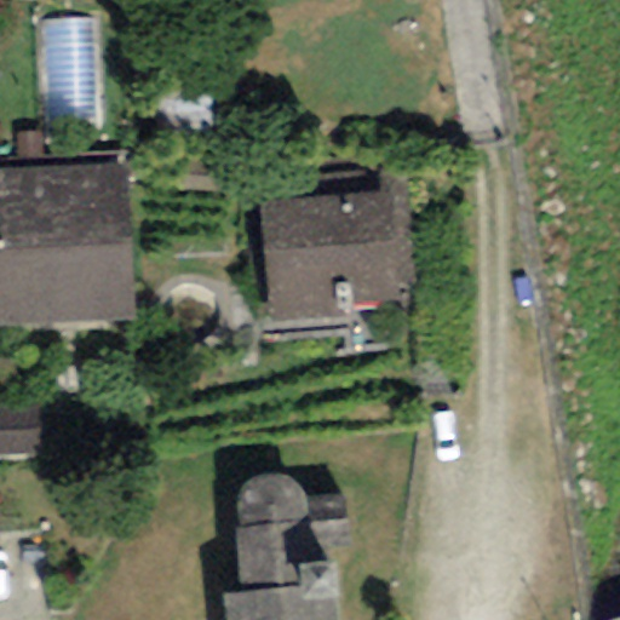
[(51,132),(107,128),(98,27),(44,30),(51,132)]
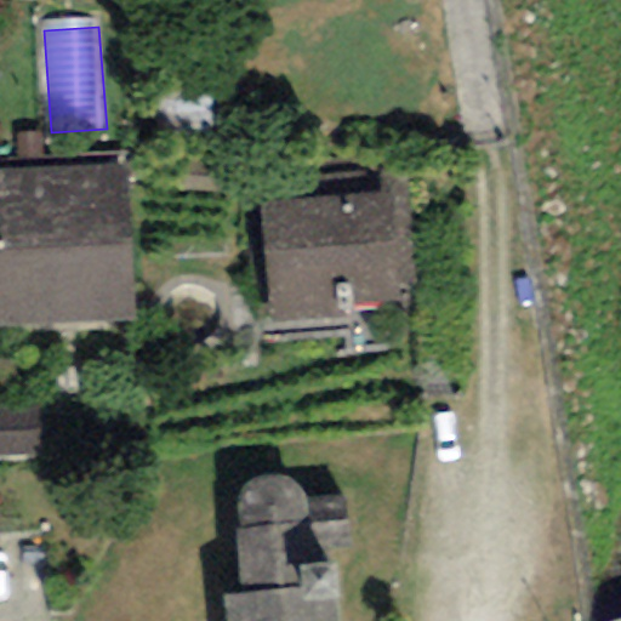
[(130,262),(130,244),(127,166),(0,170),(0,326),(132,322),(130,262)]
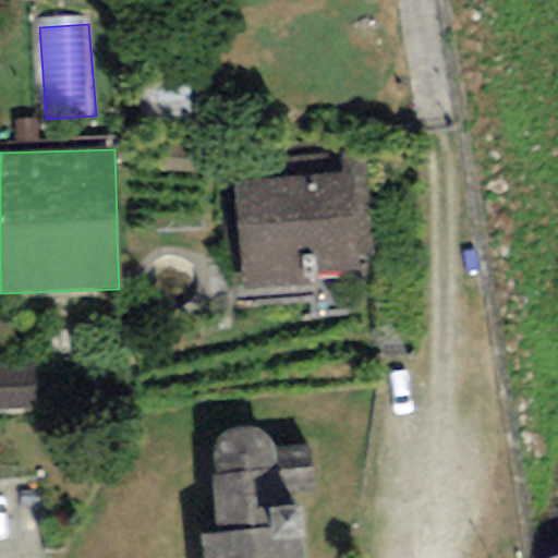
[(230,162),(232,184),(241,293),(314,287),(314,276),(361,273),(359,256),(374,255),(366,152),(339,154),(230,162)]
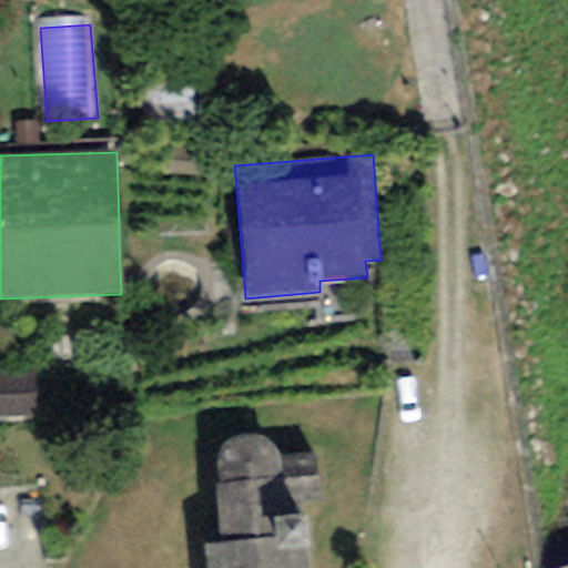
[(0,418),(37,416),(34,372),(0,373),(0,418)]
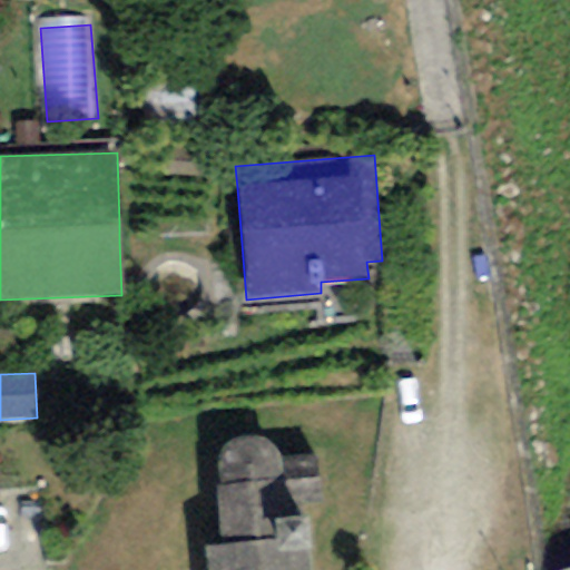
[(314,454),(282,457),(274,446),(267,441),(255,435),(243,436),(227,442),(220,451),(216,465),(217,477),(218,485),(215,485),(219,543),(204,544),(206,569),(313,569),(310,519),(286,521),(285,504),(318,502),(314,454)]
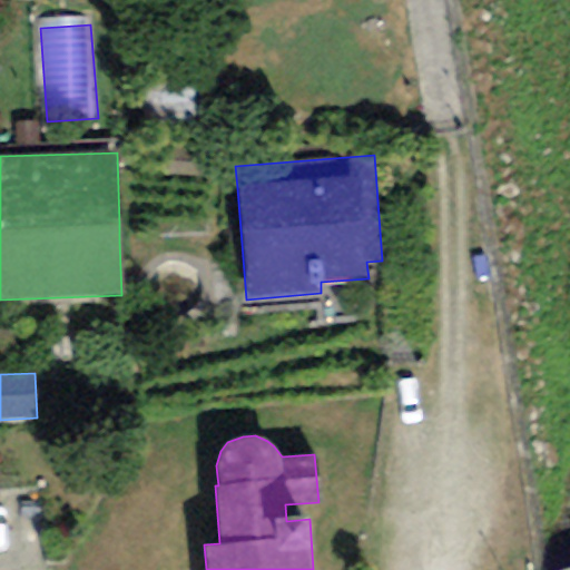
All buildings are outlined.
